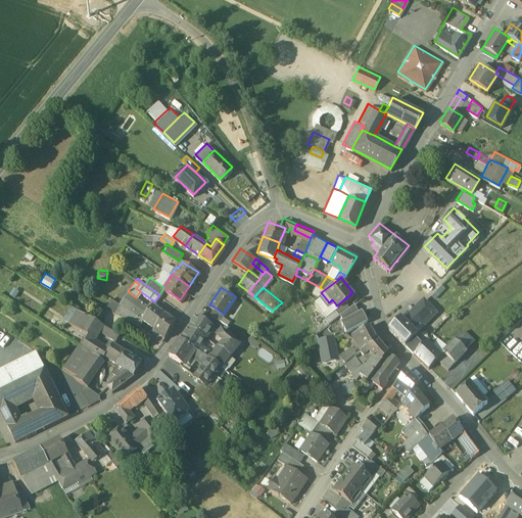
[(136,297),(128,291),(120,301),(124,304),(131,310),(134,312),(142,318),(150,307),(136,297)]
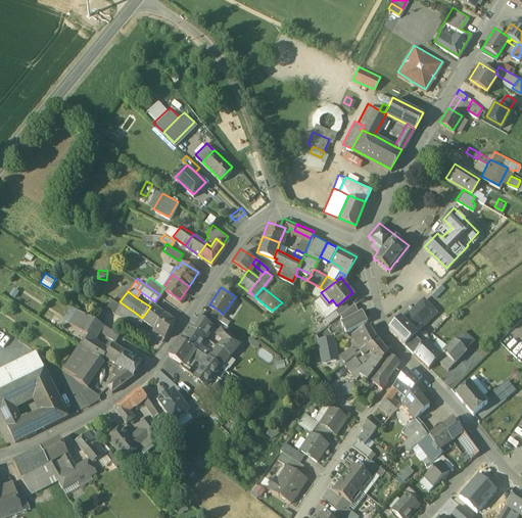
[(329,302),(321,292),(319,294),(319,295),(314,299),(325,315),(334,308),(333,307),(336,304),(332,299),(329,302)]
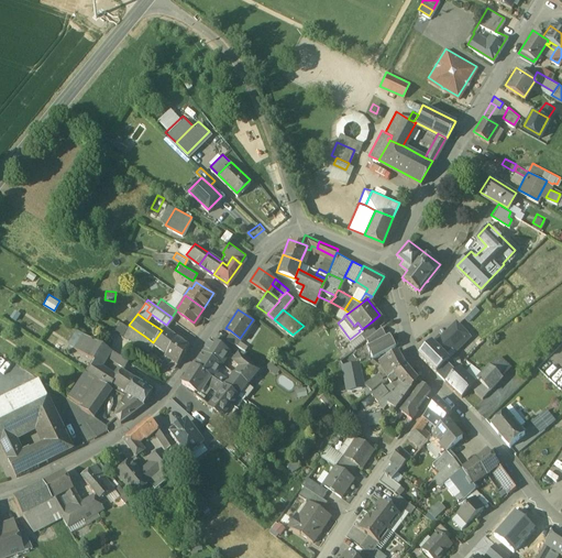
[(456,321),(442,335),(451,345),(451,346),(451,347),(454,350),(470,336),(456,321)]
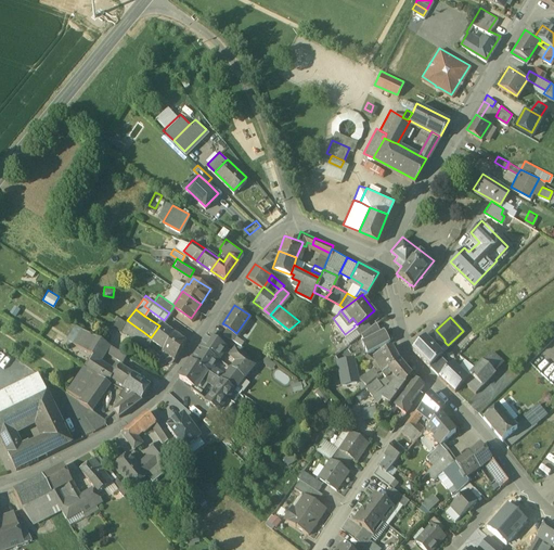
[(365,318),(357,324),(357,323),(353,325),(355,327),(359,332),(360,332),(370,323),(365,318)]
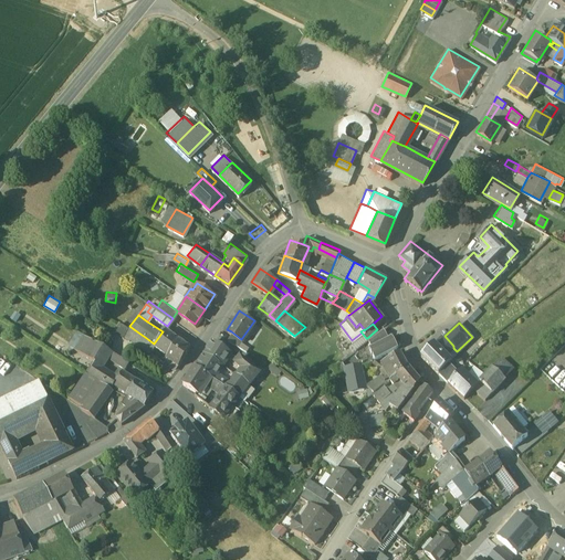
[(377,329),(367,338),(370,344),(387,335),(383,326),(377,329)]
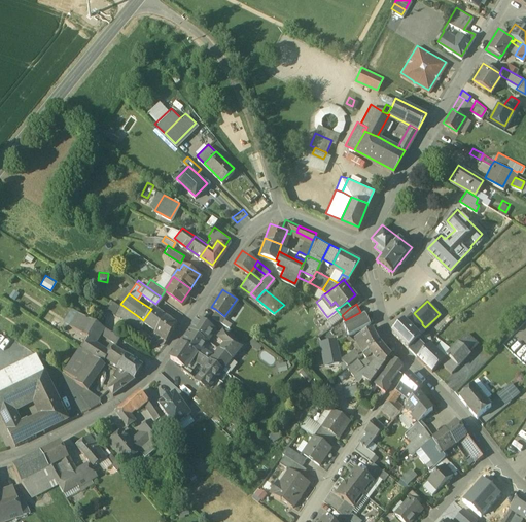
[(143,320),(152,327),(155,328),(155,329),(166,314),(153,305),(151,309),(143,320)]
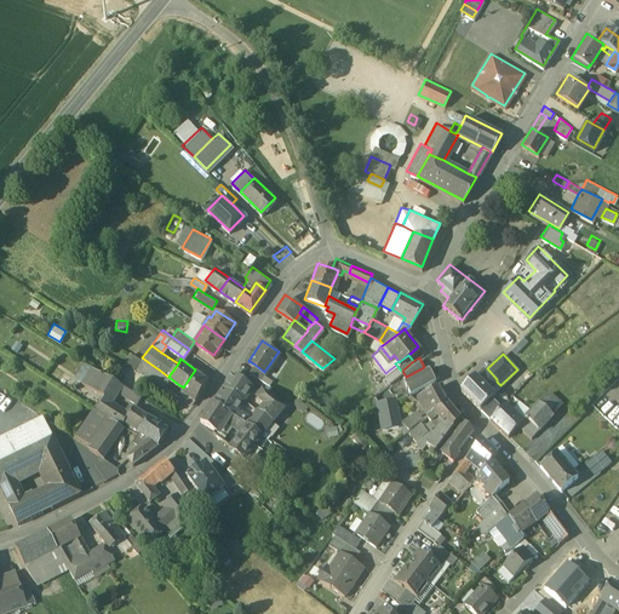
[(155,367),(147,361),(142,367),(150,372),(155,367)]
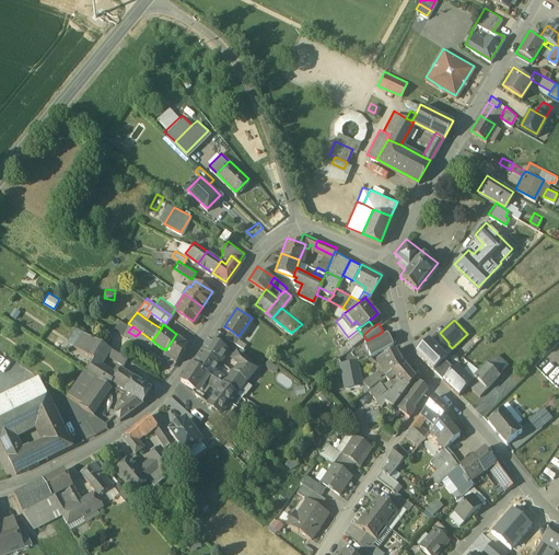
[(100,339),(82,328),(72,343),(99,360),(108,345),(104,343),(100,339)]
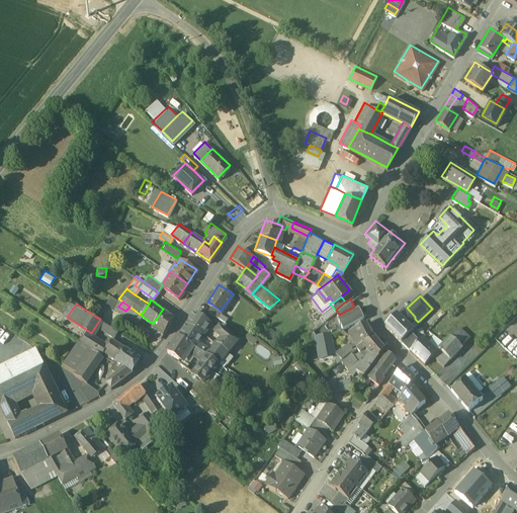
[(221,311),(211,304),(207,309),(218,316),(221,311)]
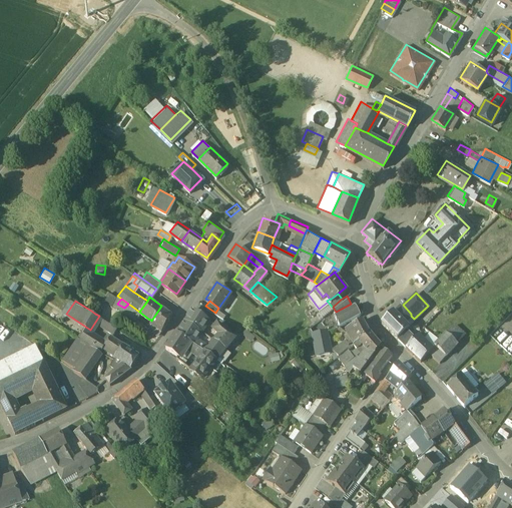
[(403,305),(399,302),(392,309),(405,322),(411,316),(411,315),(411,314),(403,305)]
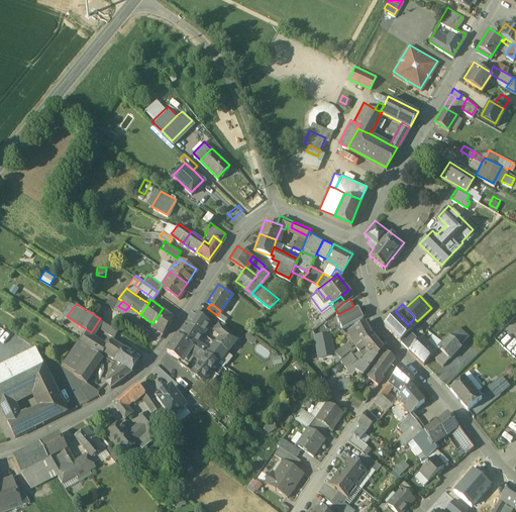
[(338,314),(336,316),(341,326),(363,315),(356,305),(353,306),(338,314)]
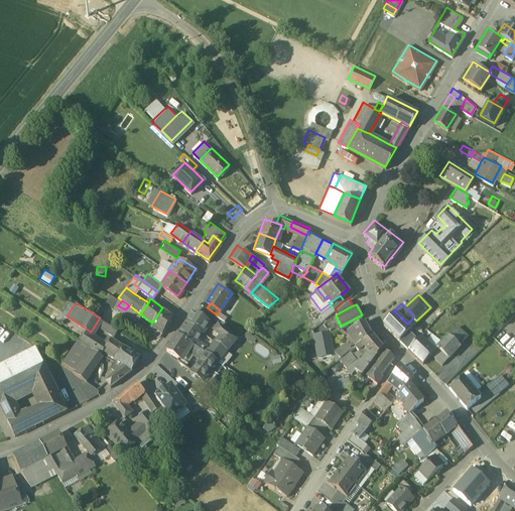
[(100,310),(96,307),(92,312),(96,315),(100,310)]
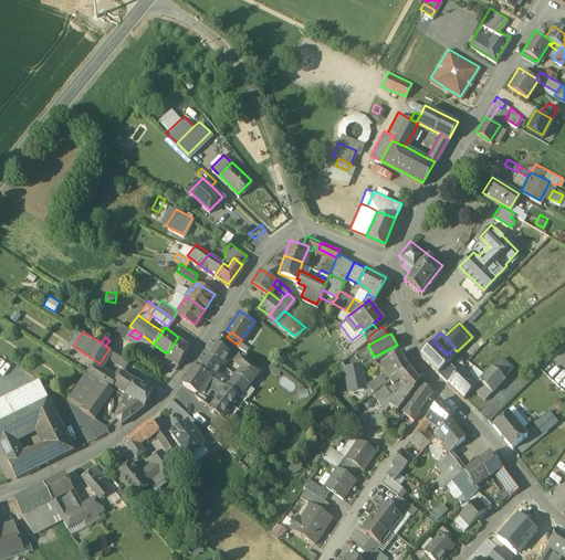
[(154,344),(145,337),(142,341),(152,348),(154,344)]
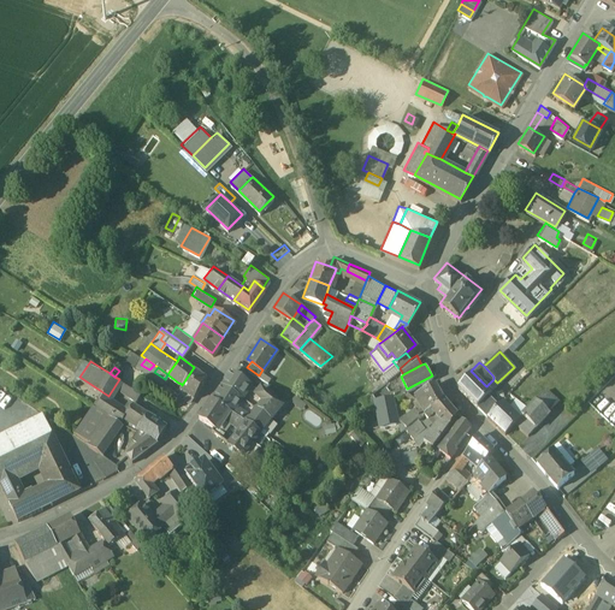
[(194,367),(182,385),(182,384),(179,388),(181,388),(193,396),(206,377),(194,367)]
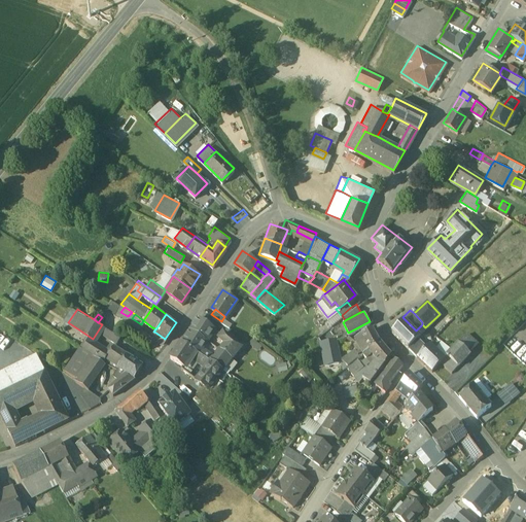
[(213,326),(196,315),(188,326),(206,338),(211,329),(213,326)]
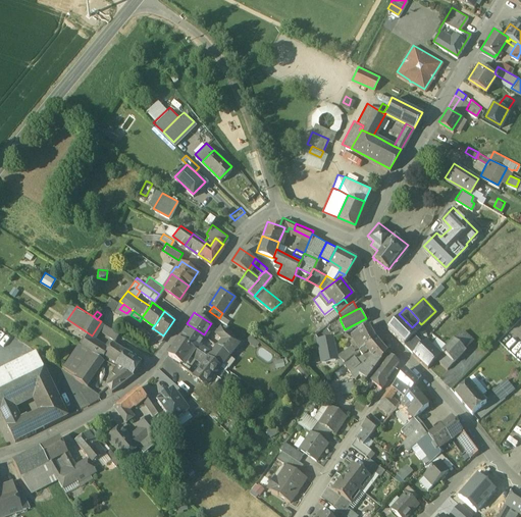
[(412,327),(399,314),(387,326),(404,342),(412,333),(415,330),(412,327)]
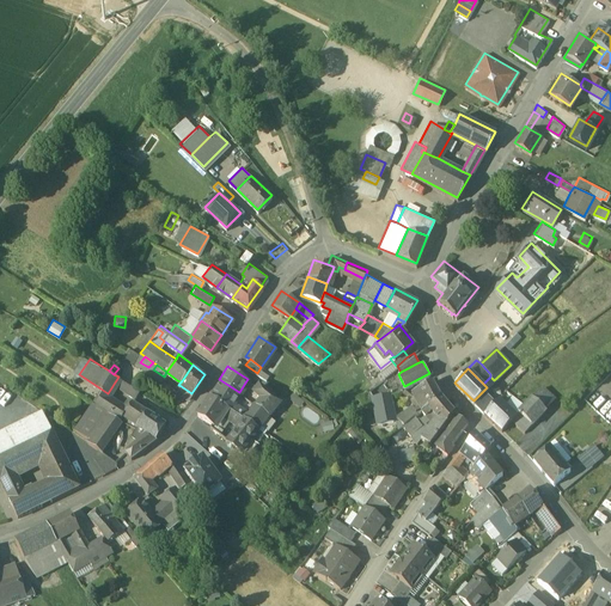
[(494,380),(490,377),(483,384),(487,387),(494,380)]
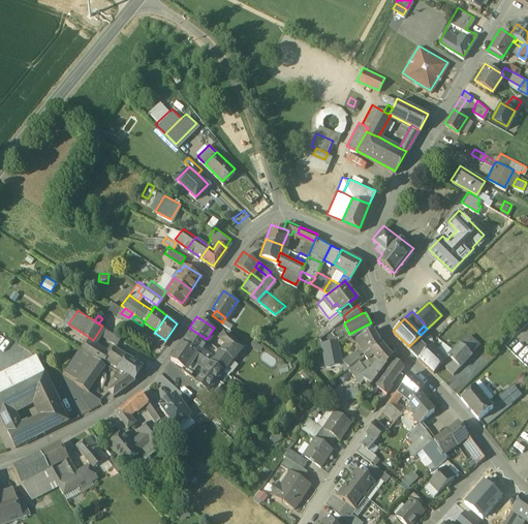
[(461,326),(445,343),(452,349),(459,341),(465,346),(473,337),(461,326)]
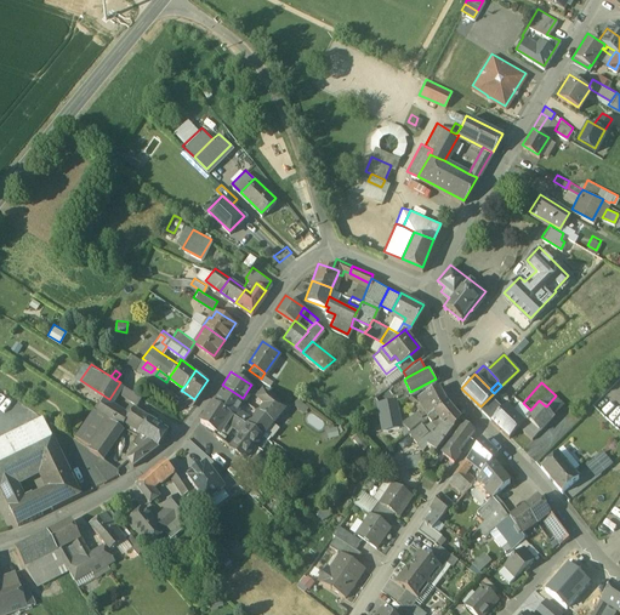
[(243,398),(222,385),(212,399),(229,411),(233,414),(235,415),(239,411),(235,409),(243,398)]
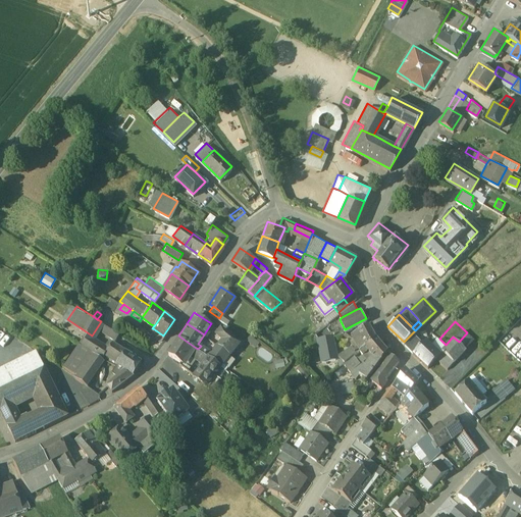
[(368,323),(351,331),(358,344),(360,348),(364,344),(375,335),(368,323)]
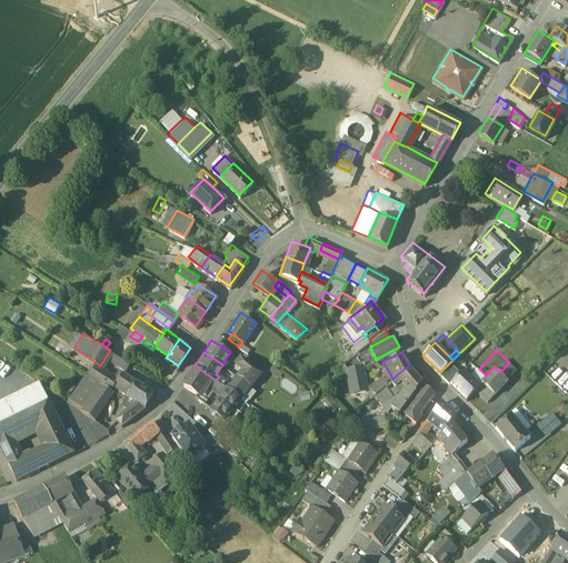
[(239,354),(233,361),(242,368),(247,361),(239,354)]
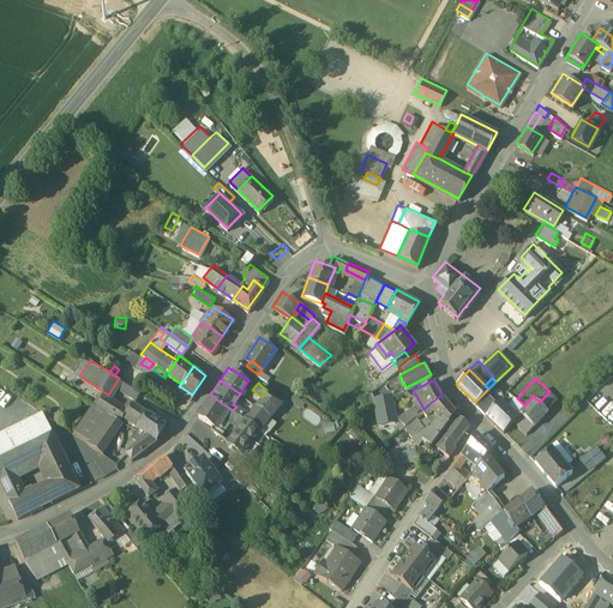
[(280,401),(266,390),(262,397),(256,404),(269,415),(280,401)]
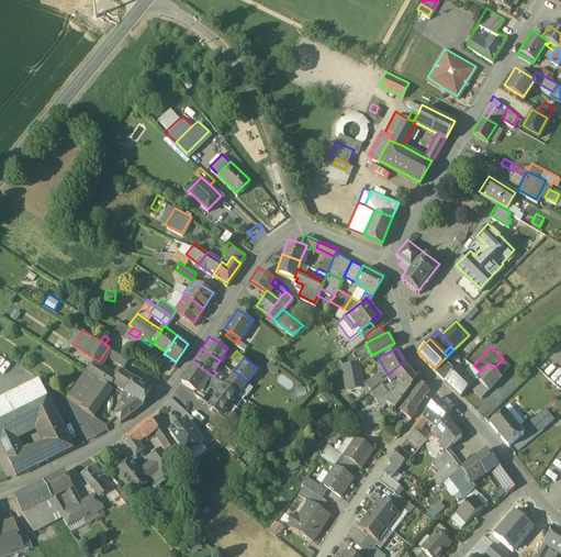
[(453,368),(444,359),(435,368),(444,378),(453,368)]
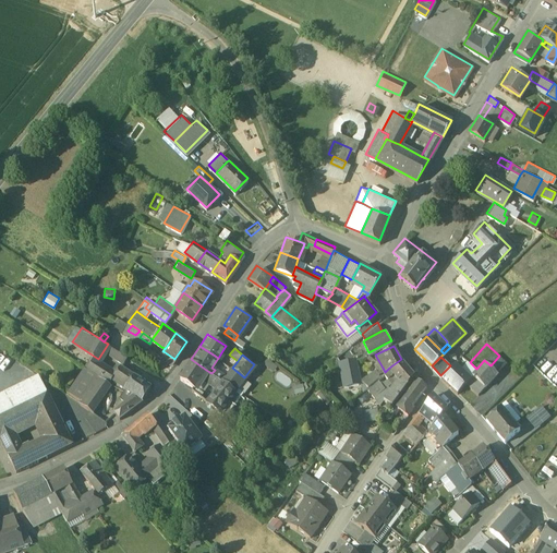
[(114,373),(93,358),(91,361),(87,365),(109,381),(112,376),(112,375),(114,373)]
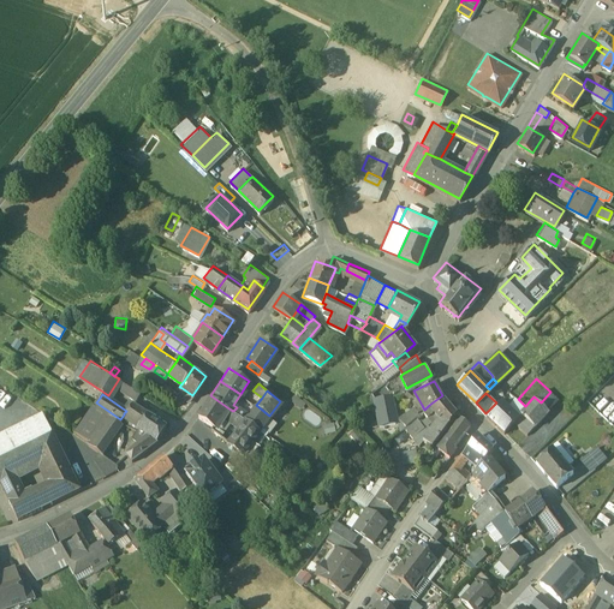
[(389,394),(379,396),(383,422),(394,419),(389,394)]
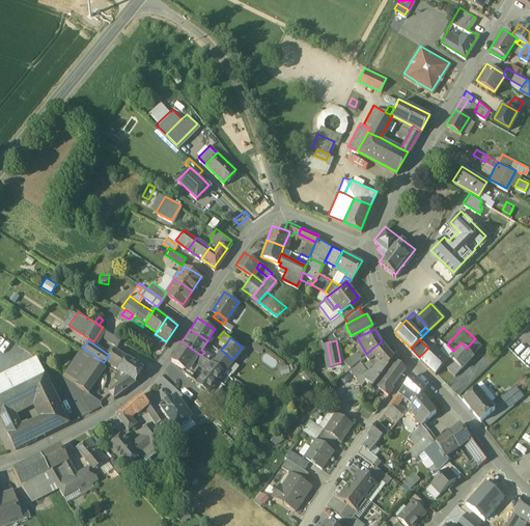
[(196,352),(182,341),(171,358),(186,367),(196,352)]
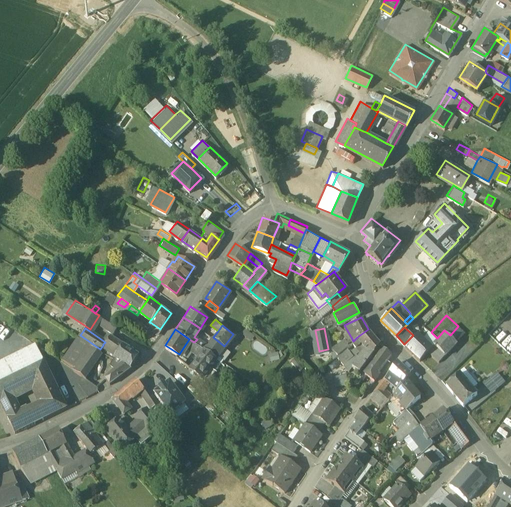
[(368,329),(357,337),(360,341),(365,347),(373,351),(379,343),(368,329)]
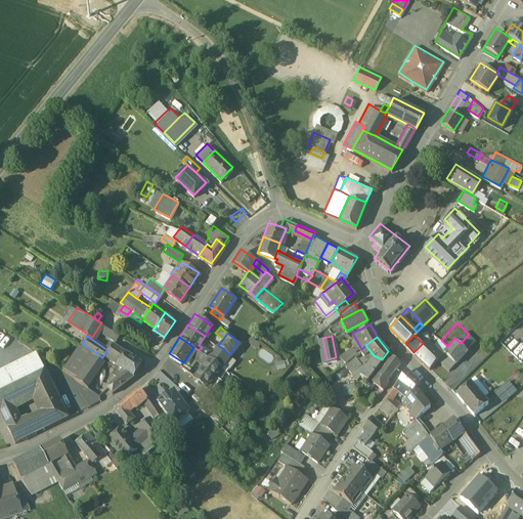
[(447,346),(443,351),(454,361),(466,348),(461,343),(454,338),(447,346)]
